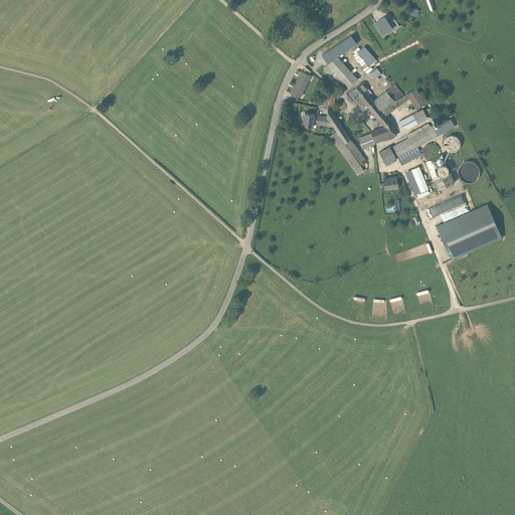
[(435,10),(431,0),(426,0),(431,11),(435,10)]
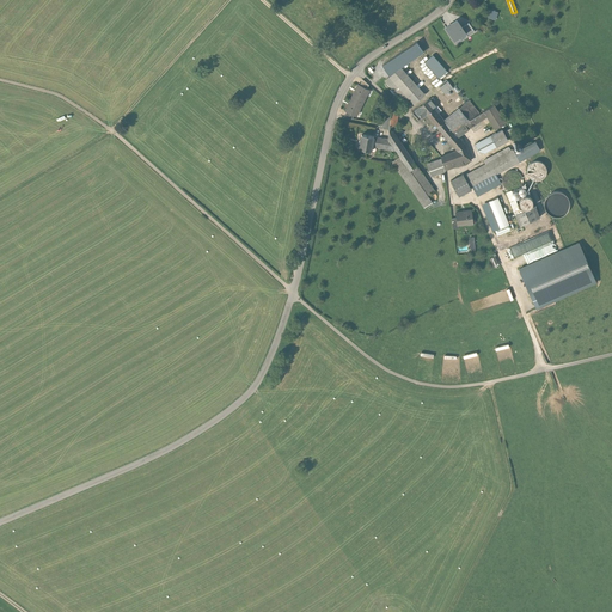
[(497,13),(489,10),(487,17),(495,20),(497,13)]
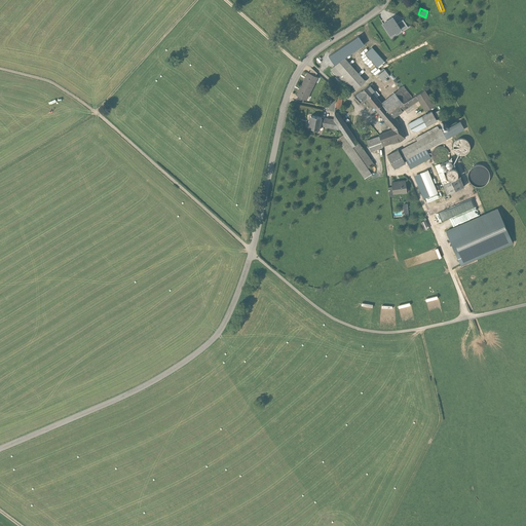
[(398,25),(392,17),(383,24),(390,35),(401,29),(398,25)]
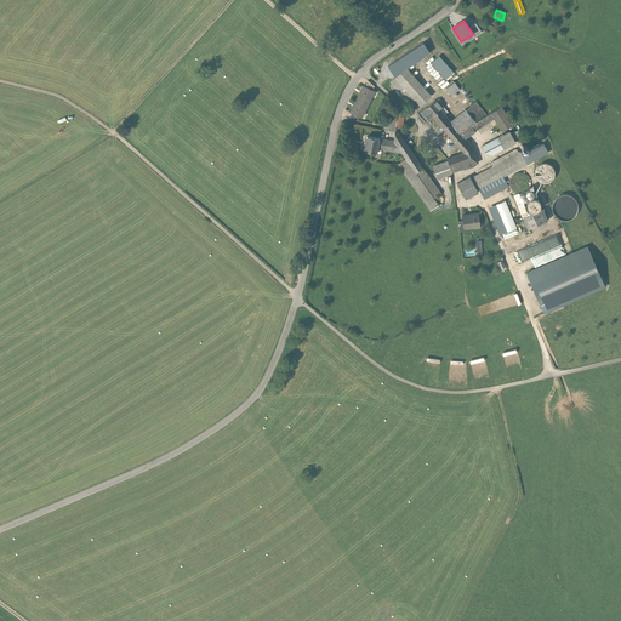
[(476,24),(469,29),(473,34),(474,36),(482,33),(476,24)]
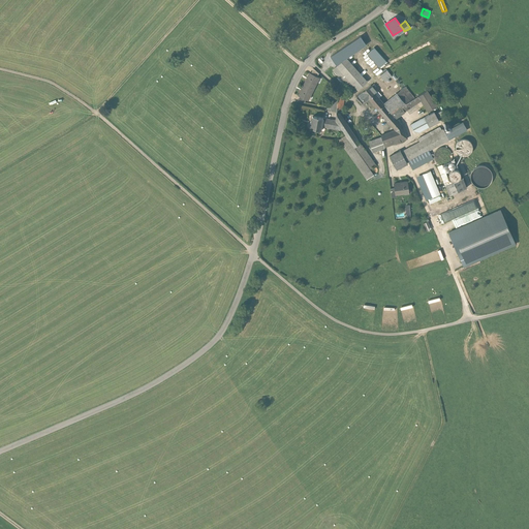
[(365,45),(360,37),(331,56),(337,64),(365,45)]
